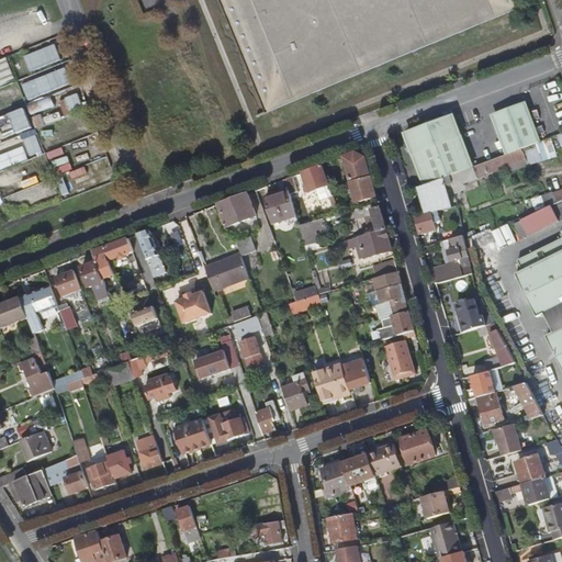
[(221,0),(266,113),(519,10),(515,0),(221,0)]
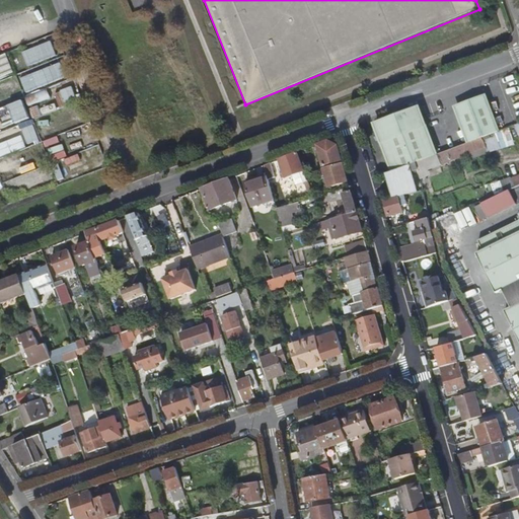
[(29,65),(58,56),(54,41),(24,50),(29,65)]
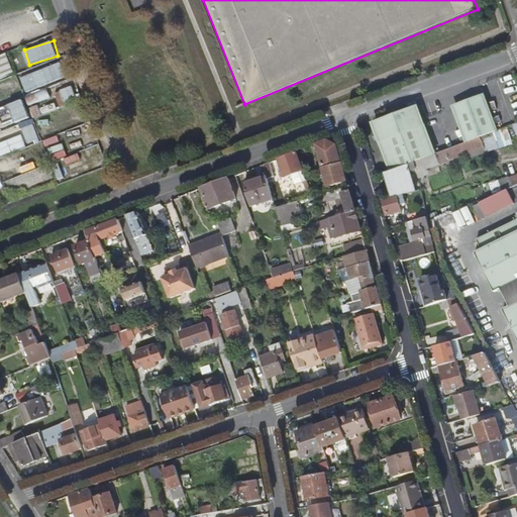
[(8,53),(0,56),(0,73),(2,78),(16,72),(8,53)]
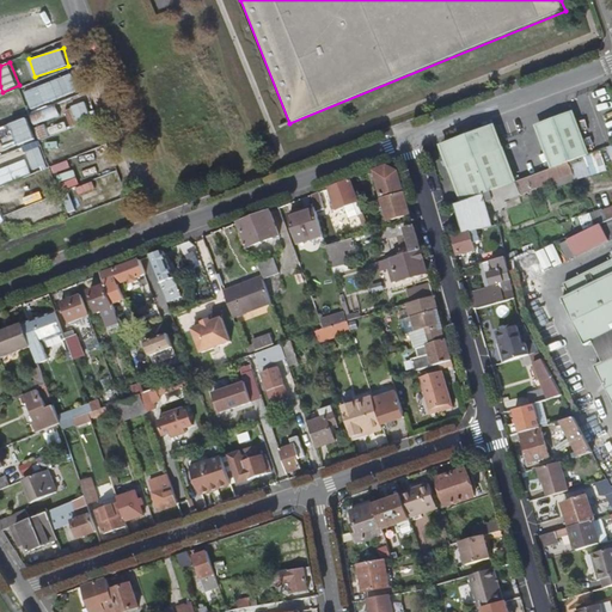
[(34,108),(80,90),(74,73),(26,90),(34,108)]
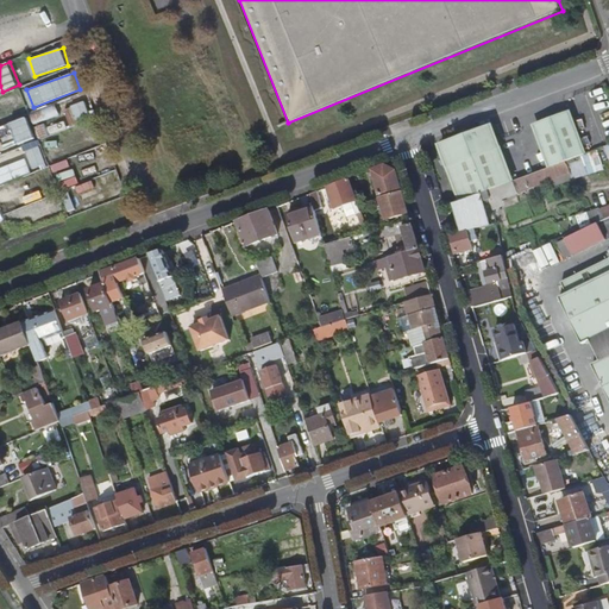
[(57,104),(33,114),(37,123),(61,112),(57,104)]
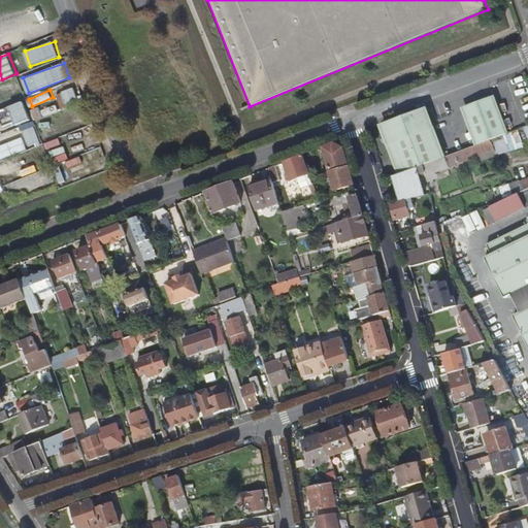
[(465,108),(479,144),(491,139),(507,134),(494,98),(465,108)]
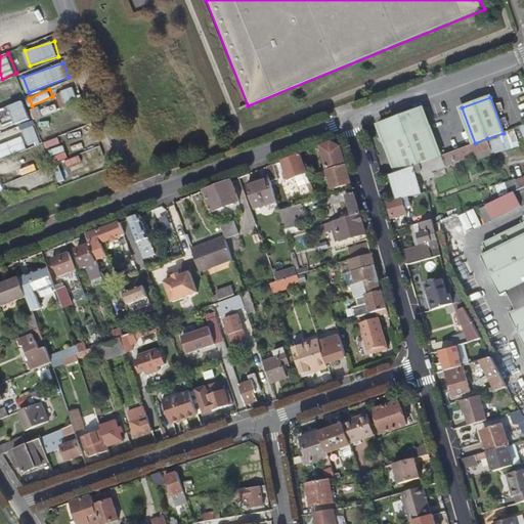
[(380,125),(398,173),(415,167),(422,164),(441,157),(423,108),(380,125)]
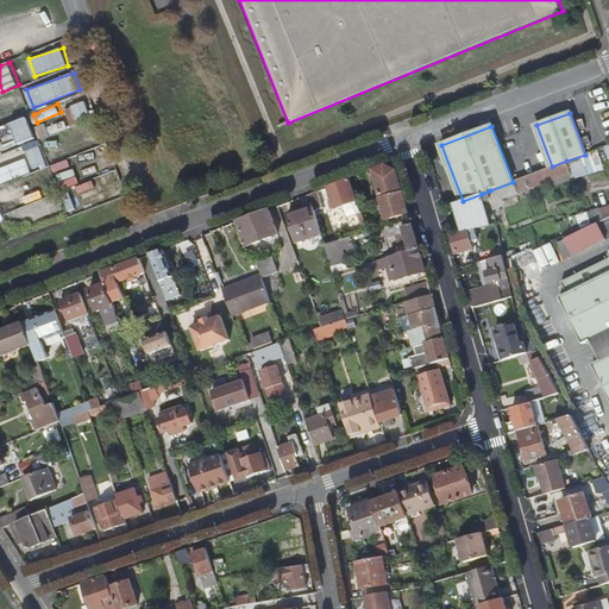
[(35,167),(46,163),(39,140),(27,145),(35,167)]
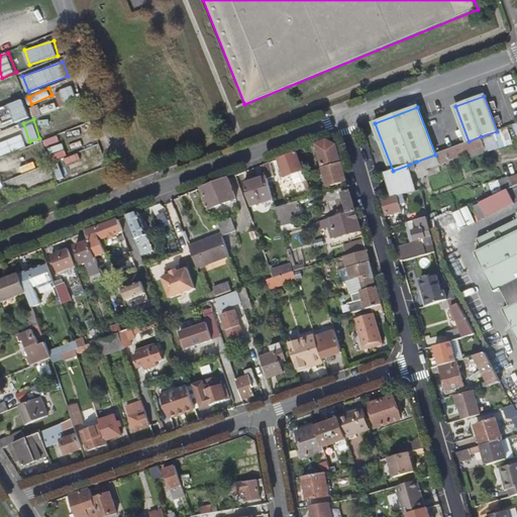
[(507,130),(483,139),(481,136),(469,141),(435,154),(416,162),(418,172),(484,146),(486,150),(492,147),(496,157),(506,153),(502,144),(511,140),(507,130)]
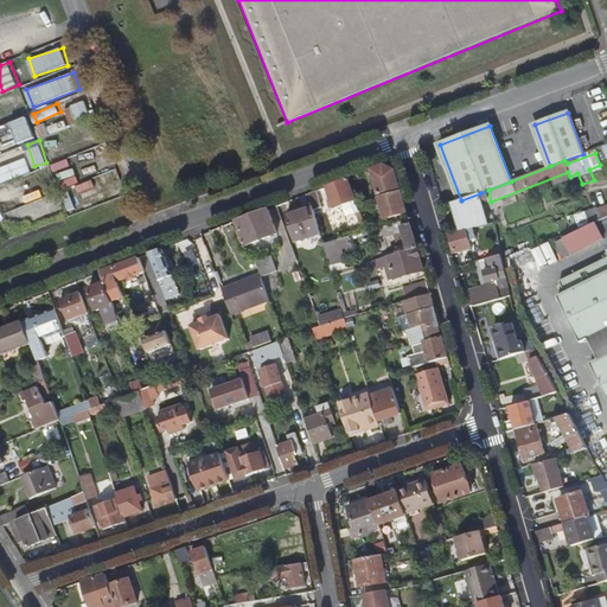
[(5,167),(5,166),(0,168),(0,180),(1,183),(31,170),(29,165),(18,170),(14,163),(5,167)]
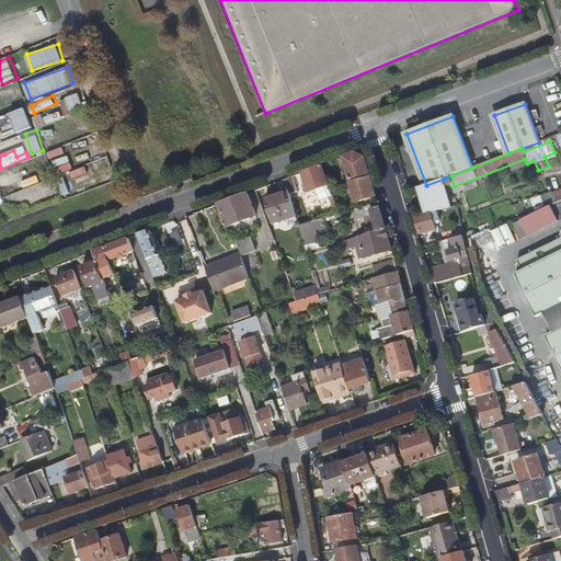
[(345,157),(352,179),(370,173),(366,157),(356,152),(345,157)]
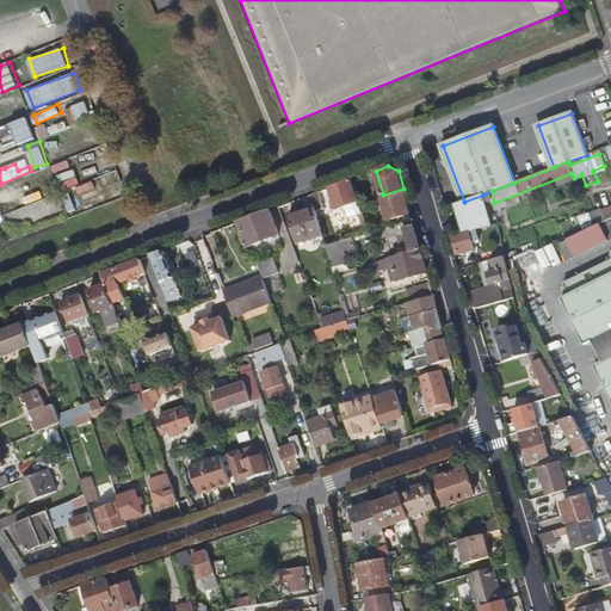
[(329,189),(335,203),(332,204),(334,211),(356,204),(359,215),(363,213),(351,180),(329,189)]
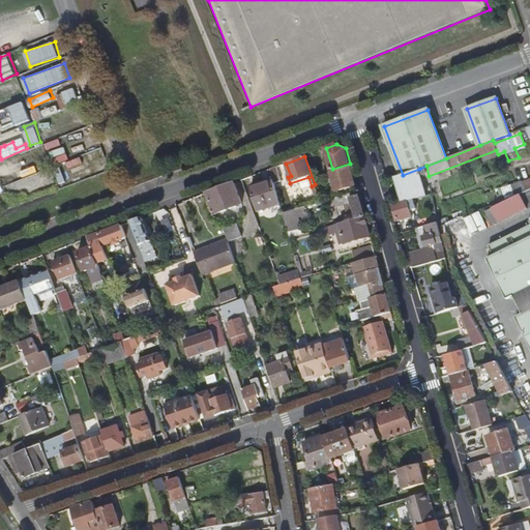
[(274,179),(275,183),(282,181),(277,167),(271,169),(274,179)]
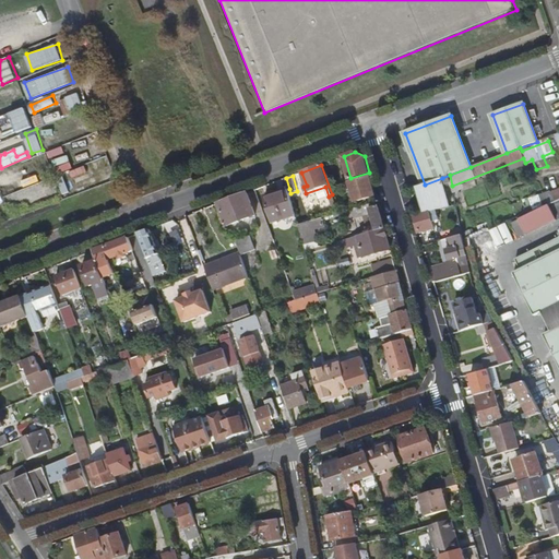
[(351,181),(356,202),(376,195),(370,176),(351,181)]
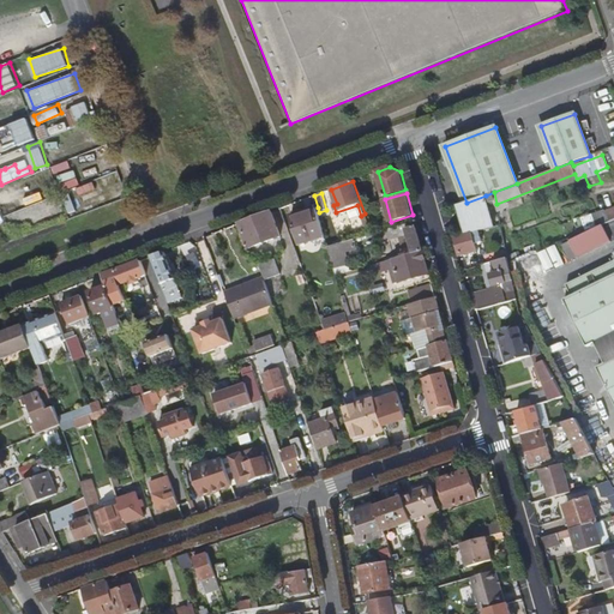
[(461,205),(469,234),(480,230),(495,227),(486,196),(467,203),(461,205)]
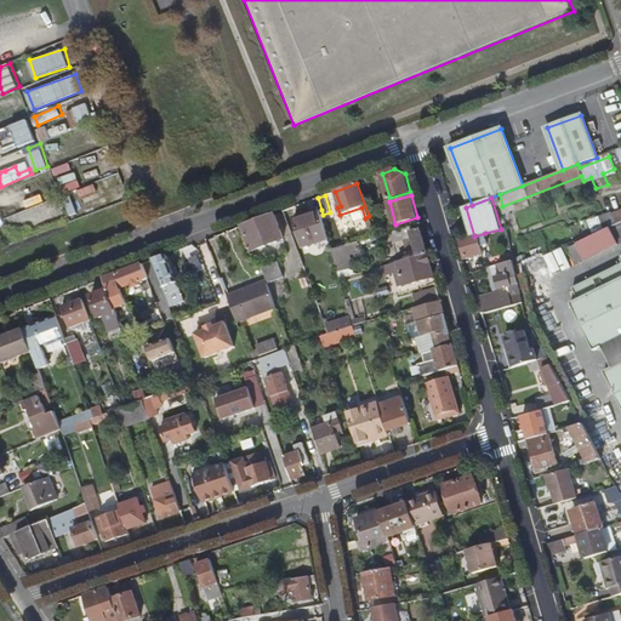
[(294,218),(302,246),(329,240),(323,215),(322,210),(294,218)]
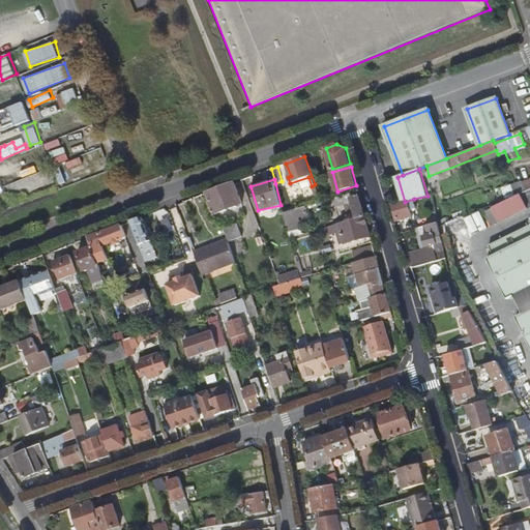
[(529,180),(499,194),(502,201),(529,188),(529,180)]
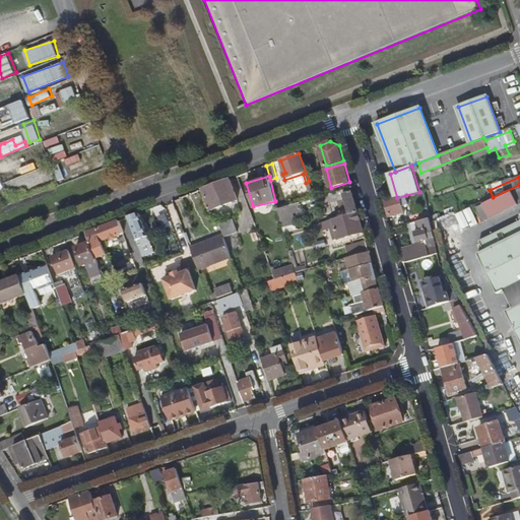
[(203,189),(211,210),(238,200),(231,180),(203,189)]
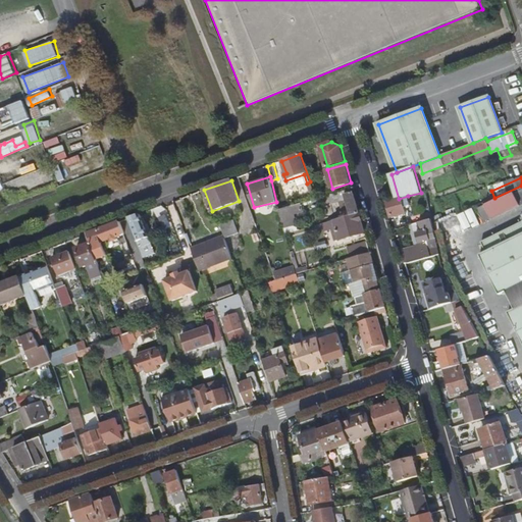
[(486,204),(492,218),(520,205),(513,191),(486,204)]
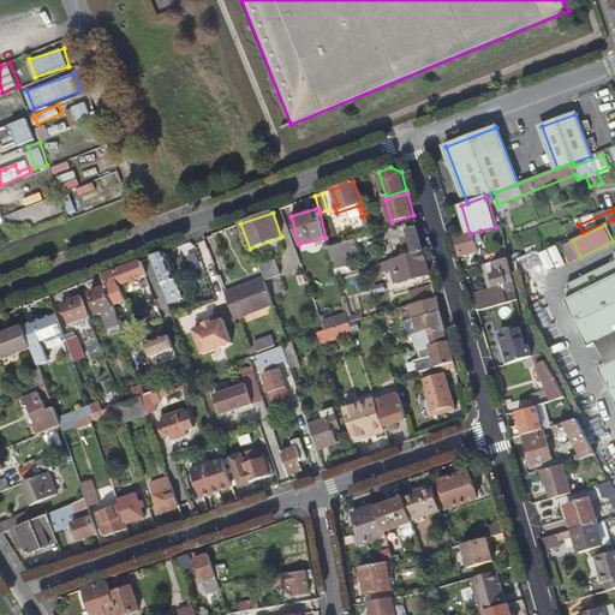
[(377,233),(380,242),(404,234),(401,226),(377,233)]
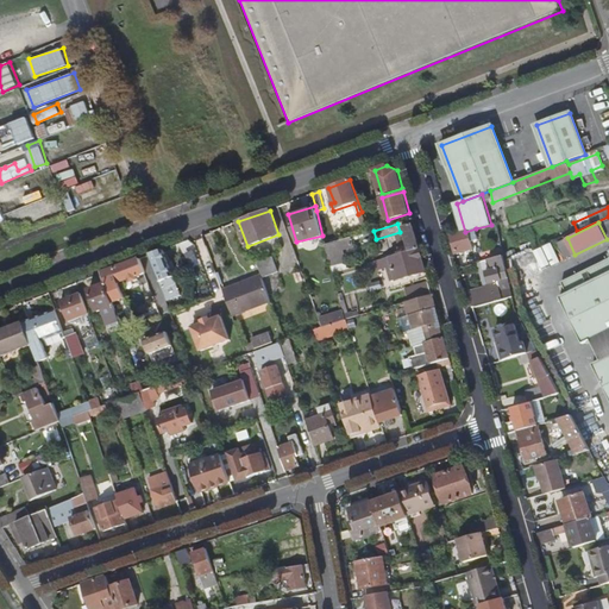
[(403,227),(408,246),(399,250),(400,251),(390,253),(391,257),(420,249),(413,225),(403,227)]
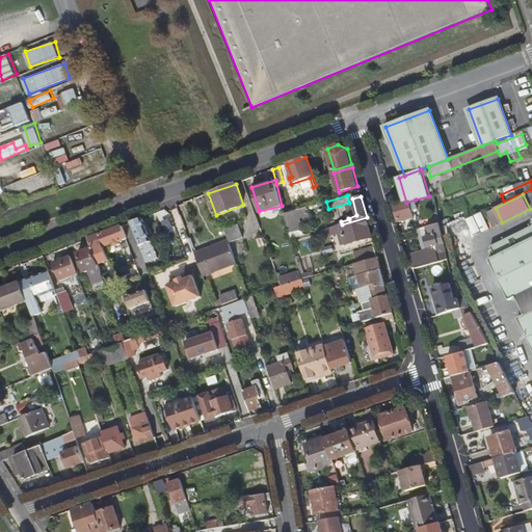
[(396,206),(400,221),(414,217),(413,212),(419,210),(416,200),(406,203),(396,206)]
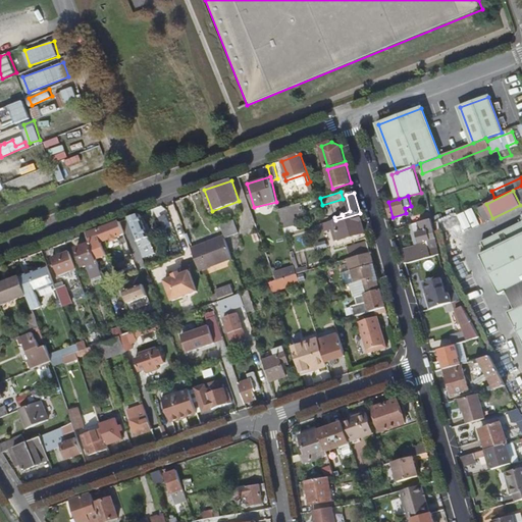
[(164,205),(170,221),(179,217),(173,202),(164,205)]
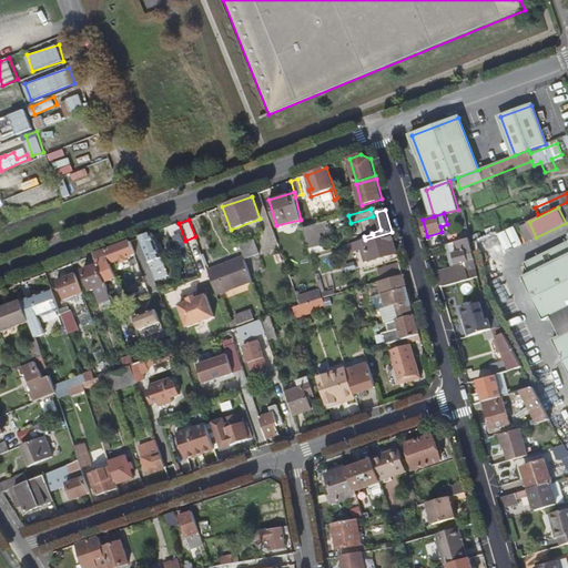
[(303,229),(305,236),(313,234),(331,229),(328,221),(303,229)]
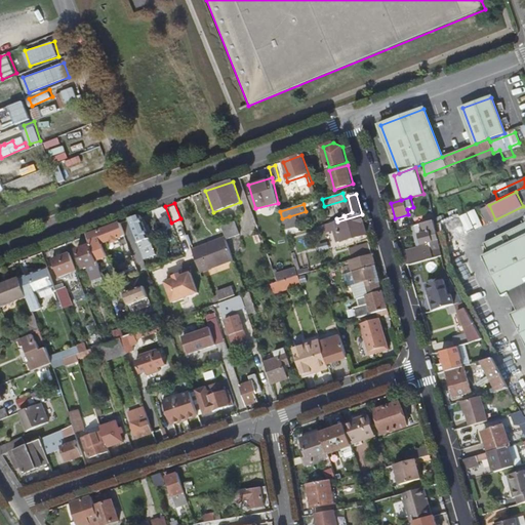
[(337,221),(342,241),(367,234),(362,214),(337,221)]
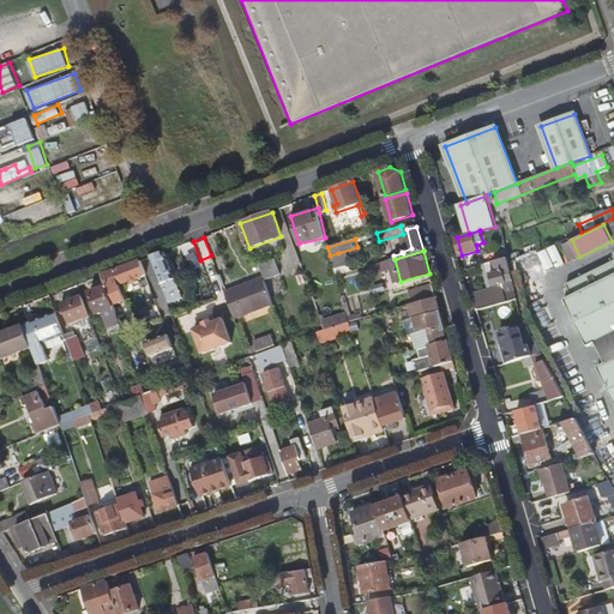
[(152,257),(162,284),(161,284),(168,302),(168,304),(174,301),(167,283),(175,280),(164,252),(152,257)]
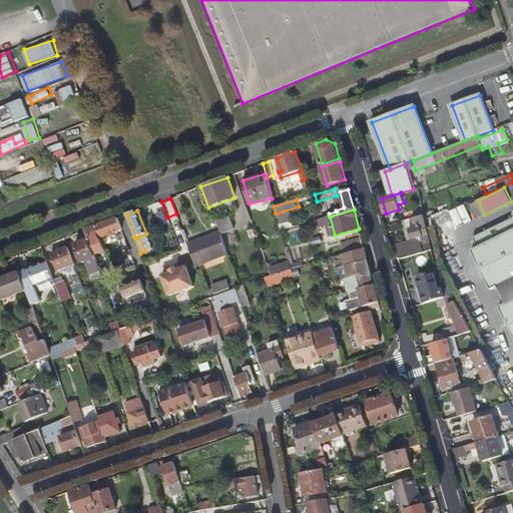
[(276,213),(282,230),(288,228),(283,211),(276,213)]
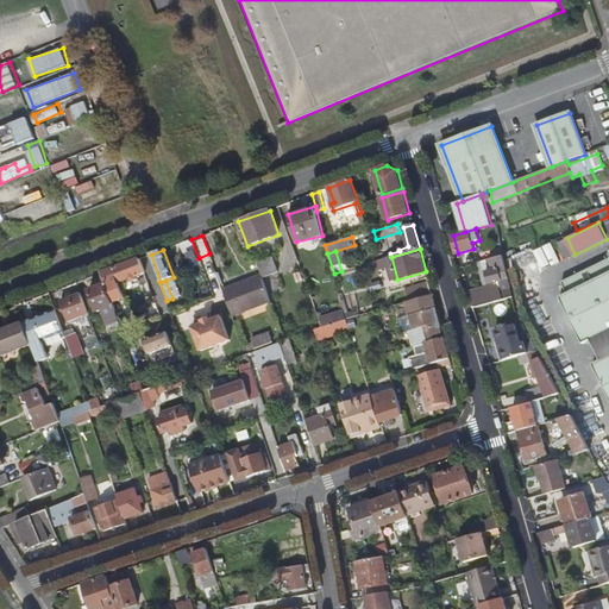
[(198,258),(203,274),(215,270),(209,253),(199,258),(198,258)]
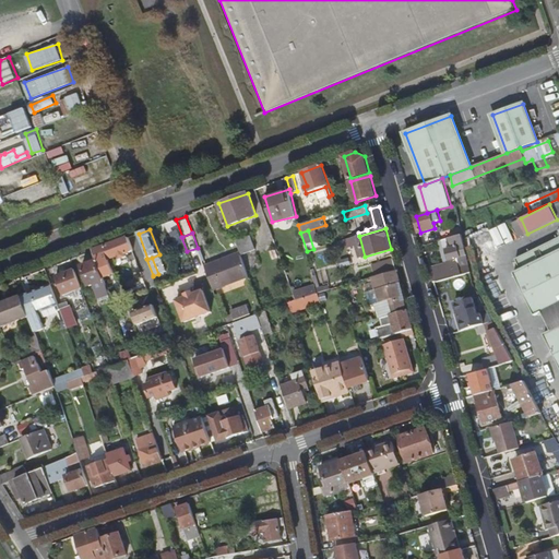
[(449,250),(452,260),(462,257),(460,247),(465,245),(464,239),(463,234),(444,240),(448,250),(449,250)]
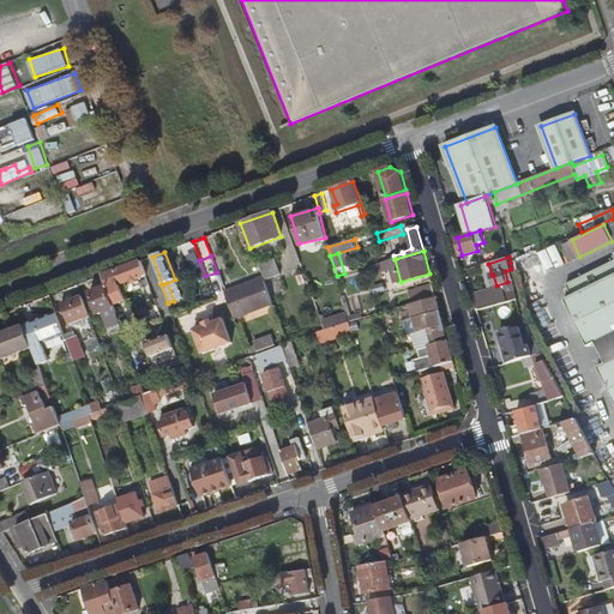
[(260,265),(264,277),(265,281),(281,275),(275,259),(260,265)]
